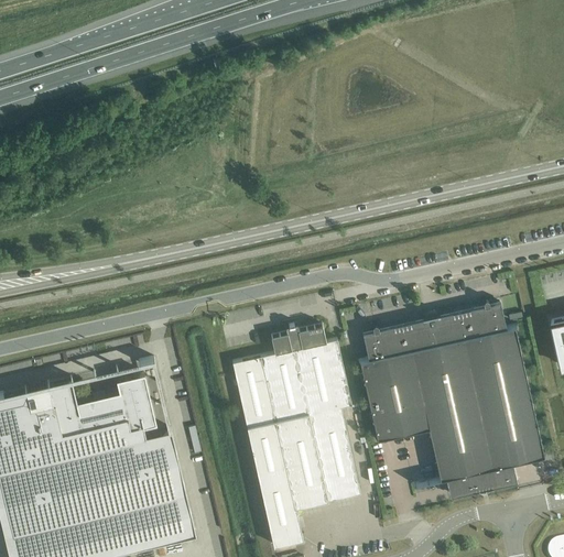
[(367,363),(356,366),(357,366),(359,366),(362,375),(377,441),(373,443),(373,444),(379,443),(429,432),(437,471),(440,482),(411,489),(413,489),(440,483),(444,482),(446,481),(451,500),(516,485),(511,467),(512,467),(513,467),(541,460),(544,459),(548,459),(546,458),(543,459),(541,448),(517,341),(514,330),(518,330),(518,329),(508,331),(506,331),(505,331),(499,307),(489,309),(488,305),(488,304),(487,304),(486,304),(485,304),(484,304),(484,305),(484,306),(484,310),(438,320),(438,319),(440,318),(436,319),(435,318),(434,318),(433,318),(432,318),(431,318),(430,318),(429,318),(429,319),(427,319),(426,320),(426,321),(423,321),(423,323),(424,323),(424,324),(379,335),(378,330),(378,329),(377,329),(377,328),(376,328),(375,328),(373,329),(372,330),(372,331),(373,336),(364,338),(369,362),(368,362),(367,363)]
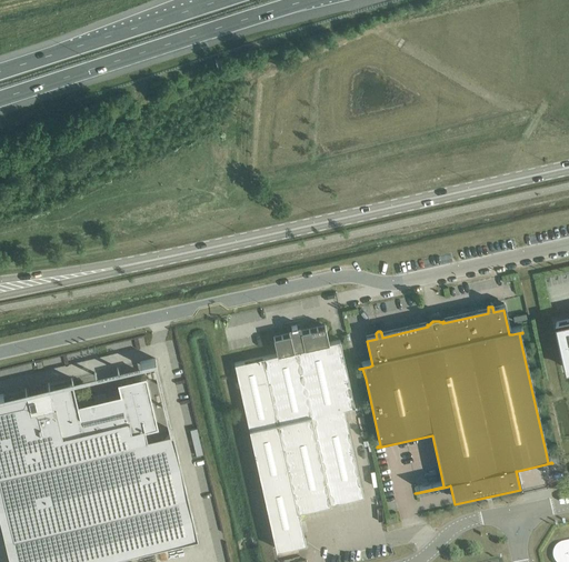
[(568,325),(557,329),(557,330),(556,330),(567,375),(568,374),(568,325)]
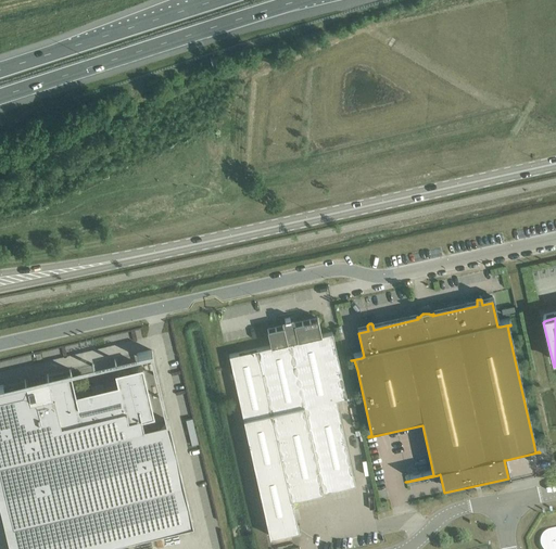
[(267,335),(270,352),(229,361),(269,543),(299,536),(291,505),(355,489),(336,405),(346,403),(332,337),(321,341),(318,324),(293,330),(291,331),(290,326),(290,324),(285,326),(281,327),(282,332),(267,335)]
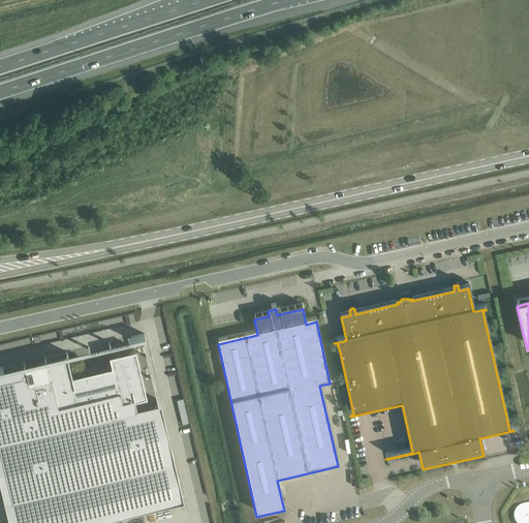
[(45,363),(0,373),(0,489),(8,522),(105,522),(183,504),(160,406),(157,407),(136,412),(134,403),(146,400),(134,355),(110,360),(113,371),(96,374),(71,380),(67,361),(67,359),(66,359),(66,361),(47,366),(45,363)]
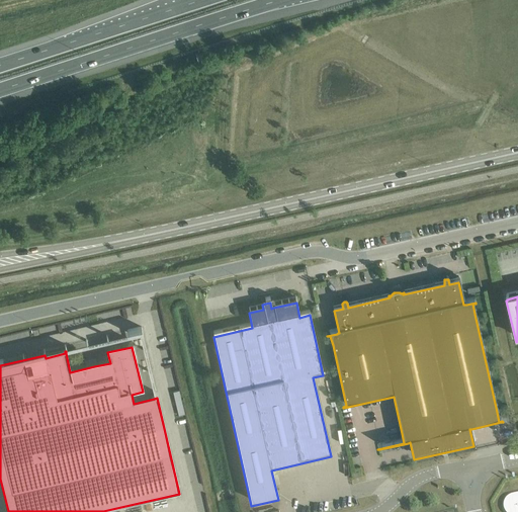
[(517,511),(517,500),(513,502),(511,502),(509,503),(507,505),(506,506),(505,508),(504,510),(504,511),(517,511)]
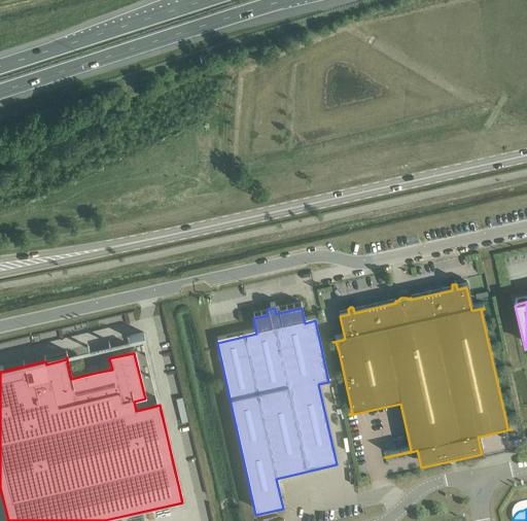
All buildings are outlined.
